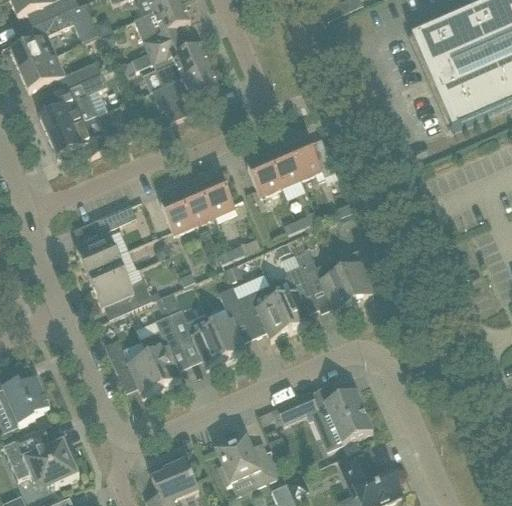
[(45,6),(50,18),(78,6),(76,0),(10,0),(18,18),(45,6)]
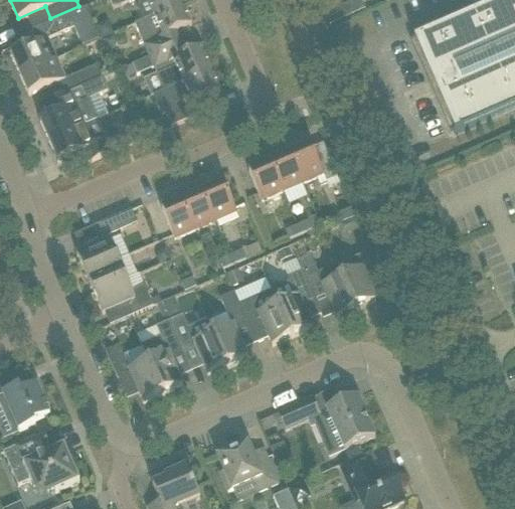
[(120,0),(121,2),(126,0),(139,0),(140,2),(138,3),(143,16),(153,12),(154,12),(181,0),(120,0)]
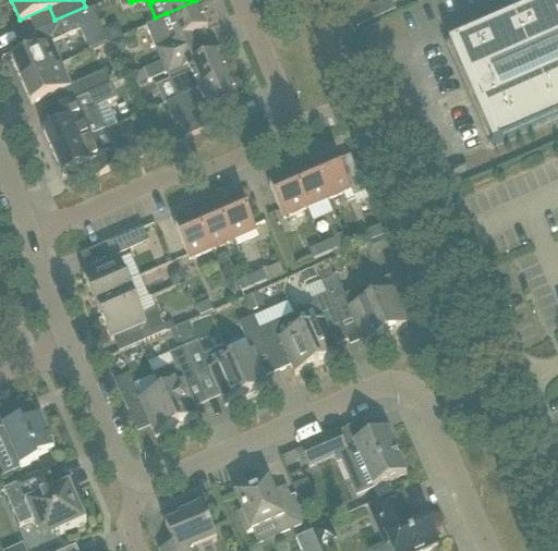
[(167,13),(166,13),(155,17),(146,22),(156,45),(155,45),(161,59),(162,59),(191,46),(185,34),(207,24),(196,0),(167,13)]
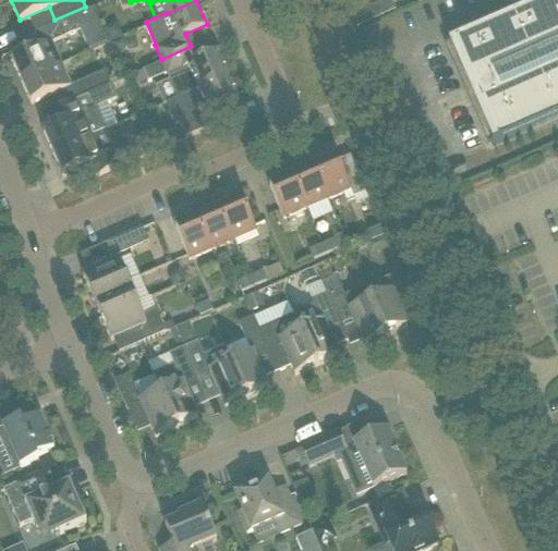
[(538,0),(448,39),(449,40),(452,39),(471,80),(481,75),(488,94),(478,98),(496,138),(492,141),(493,142),(557,112),(557,0),(538,0)]
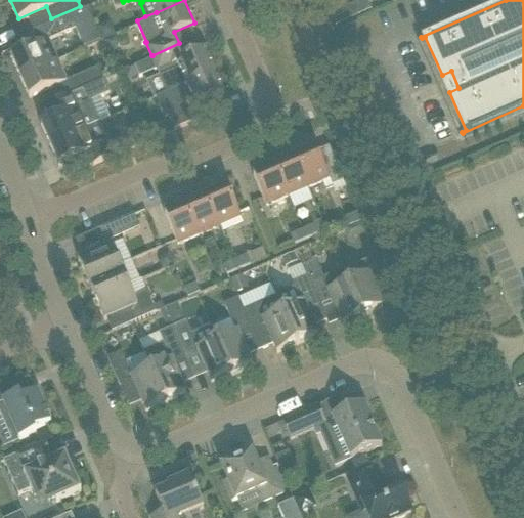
[(38,40),(10,52),(19,73),(57,56),(48,36),(76,24),(71,10),(51,18),(33,27),(38,40)]
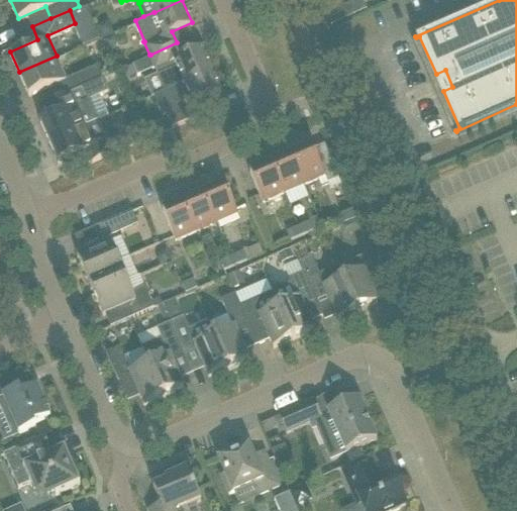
[(107,17),(95,23),(100,35),(113,30),(107,17)]
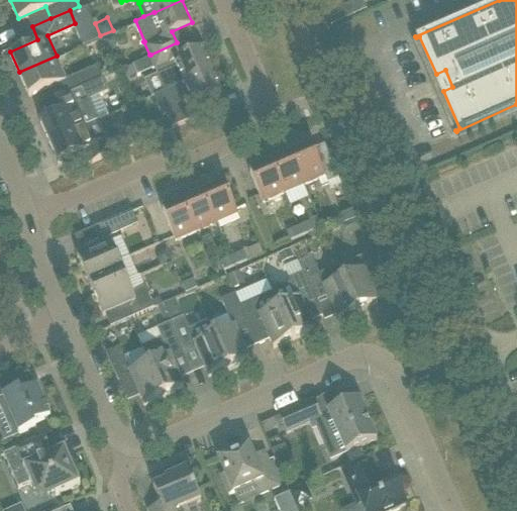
[(114,45),(117,38),(114,30),(101,36),(106,48),(114,45)]
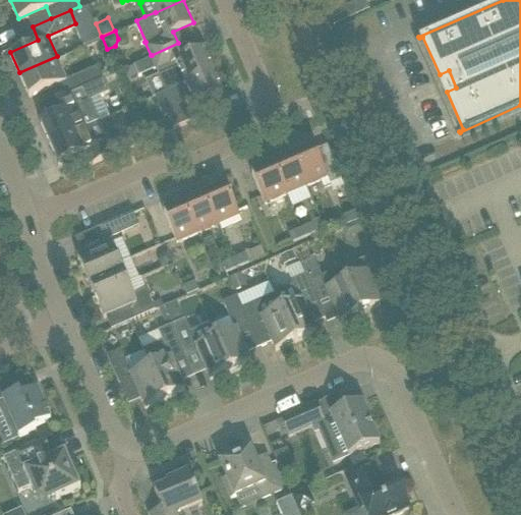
[(152,55),(156,65),(166,89),(169,87),(213,67),(204,45),(183,54),(178,43),(152,55)]
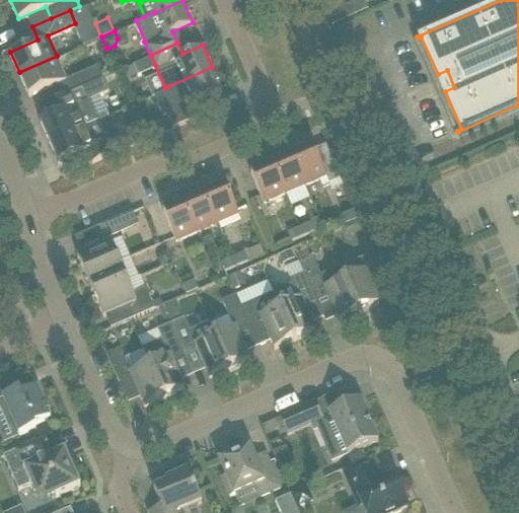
[(138,72),(155,65),(151,55),(150,55),(134,62),(138,72)]
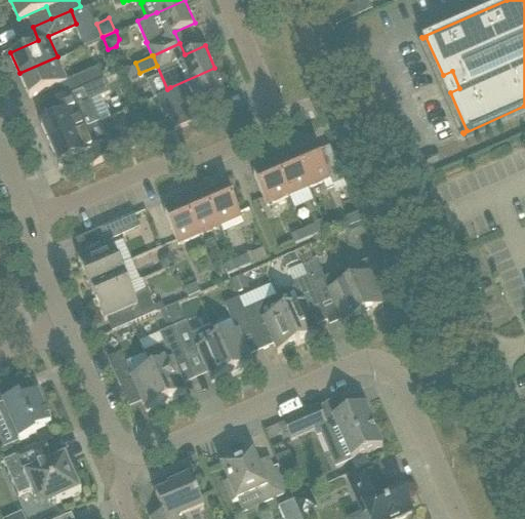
[(29,94),(67,78),(57,56),(19,73),(29,94)]
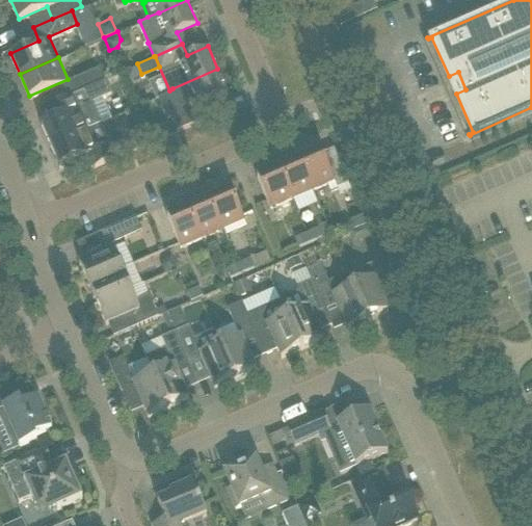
[(99,64),(71,76),(77,90),(105,78),(99,64)]
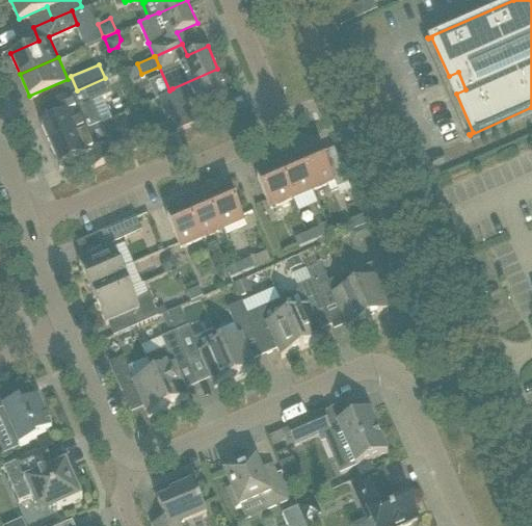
[(179,111),(171,115),(177,128),(211,112),(206,101),(228,91),(217,69),(173,88),(179,105),(177,107),(179,111)]
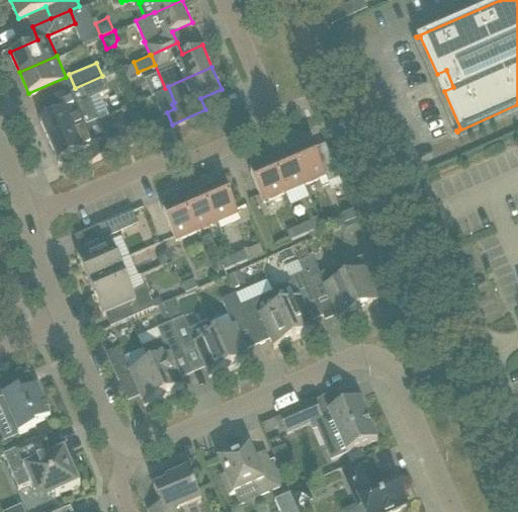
[(61,108),(39,117),(49,139),(86,122),(98,116),(89,96),(107,88),(102,76),(75,88),(55,96),(61,108)]
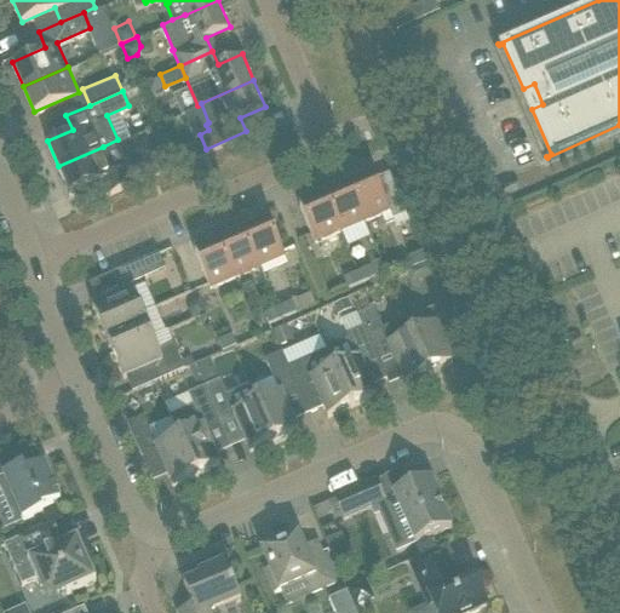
[(173,164),(168,153),(165,145),(150,152),(158,170),(173,164)]
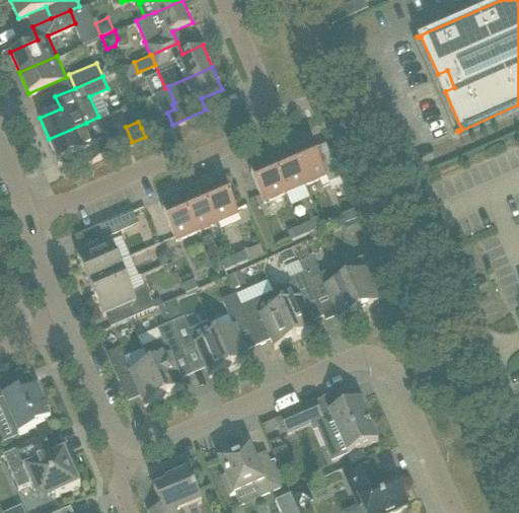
[(85,148),(90,160),(126,145),(117,127),(92,138),(86,123),(49,139),(58,160),(85,148)]
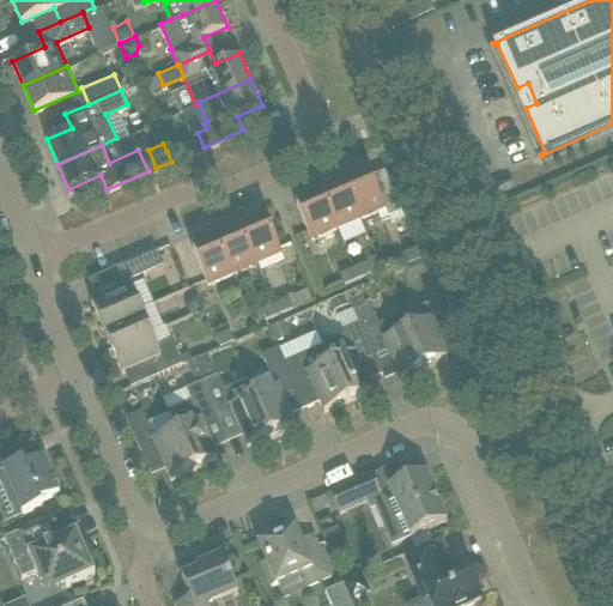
[(175,147),(167,151),(171,162),(183,156),(181,150),(178,147),(175,147)]
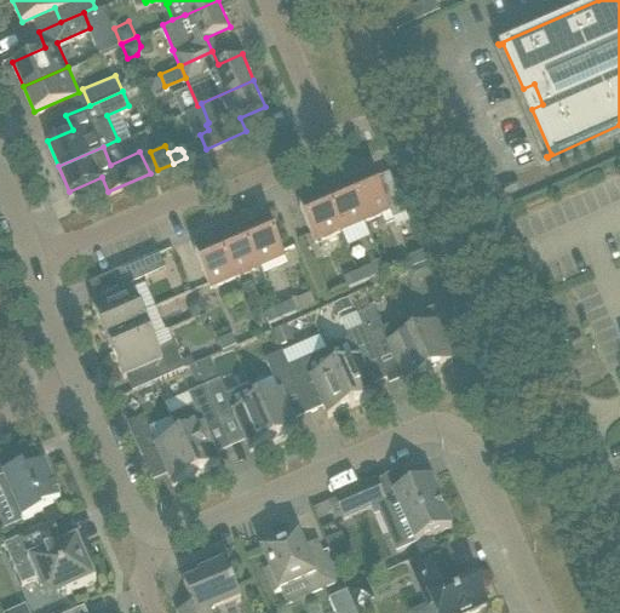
[(374,171),(349,182),(365,217),(380,210),(384,218),(407,208),(399,189),(385,195),(374,171)]
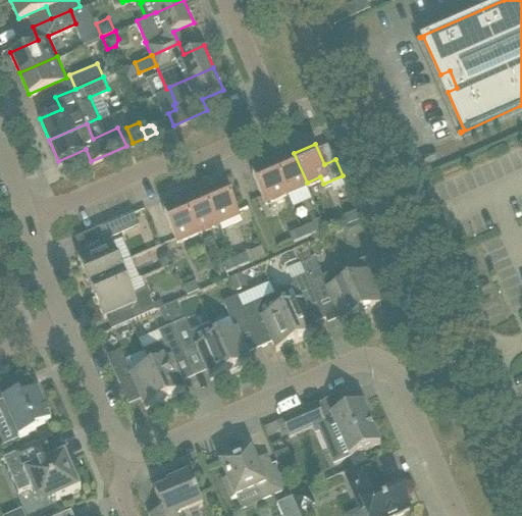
[(307,183),(294,153),(273,162),(286,192),(306,183),(307,183)]
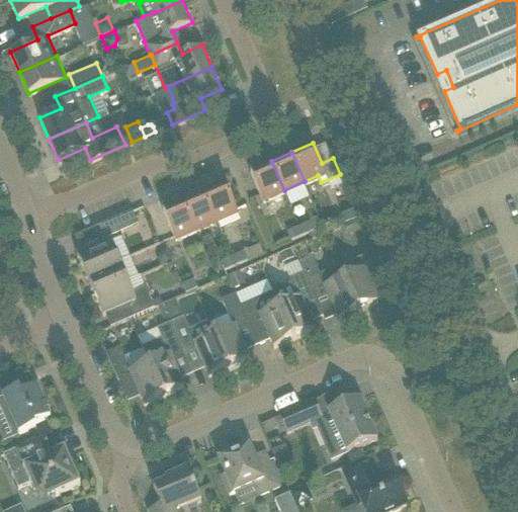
[(263,199),(284,190),(271,161),(250,170),(263,199)]
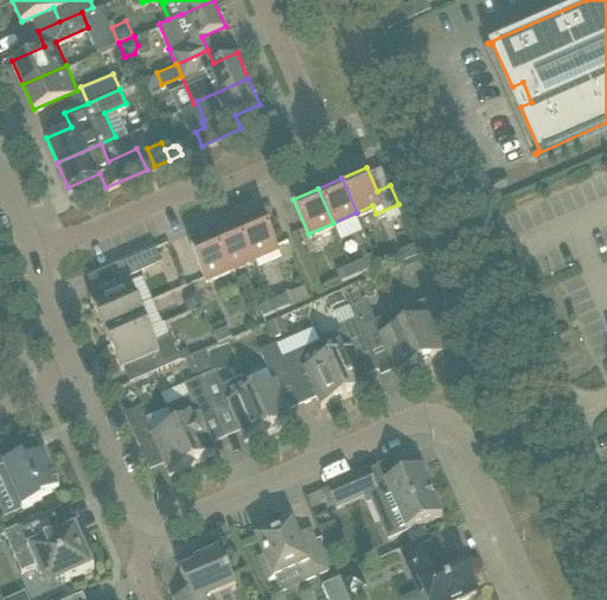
[(238,223),(254,257),(279,247),(263,212),(238,223)]
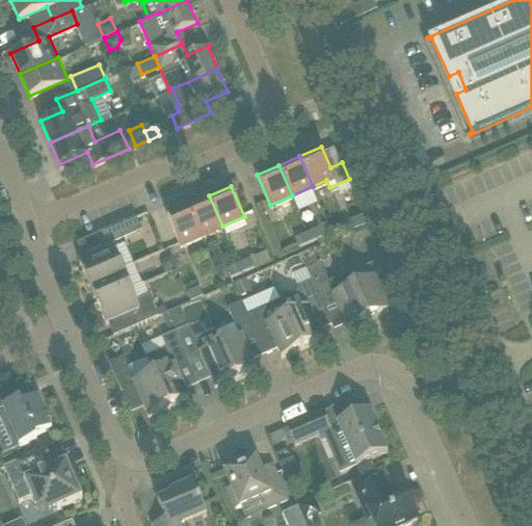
[(202,235),(222,226),(209,195),(188,204),(202,235)]
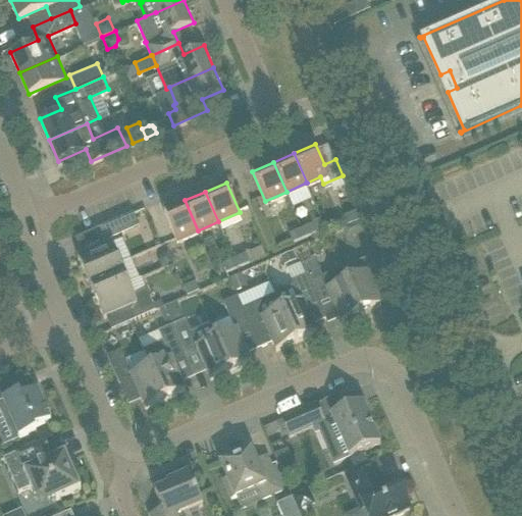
[(198,230),(185,200),(163,210),(176,240),(198,230)]
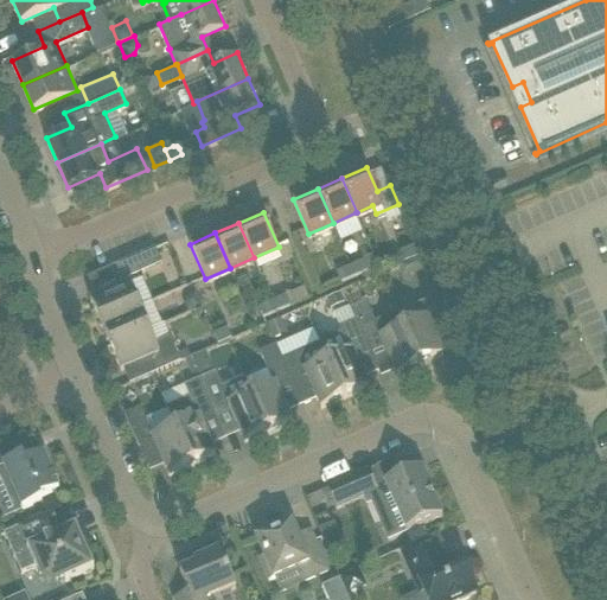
[(417,253),(413,241),(400,247),(403,259),(417,253)]
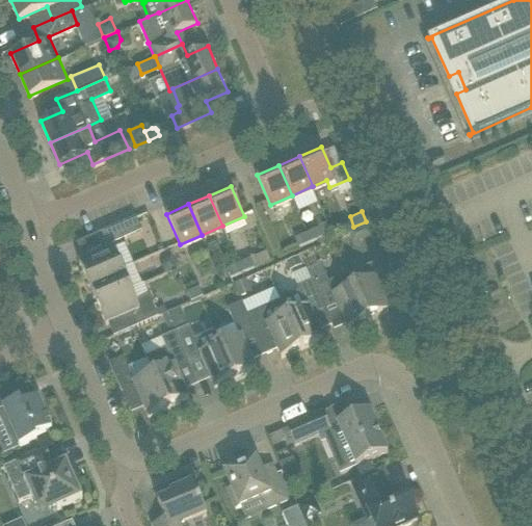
[(134,214),(98,231),(103,243),(140,227),(134,214)]
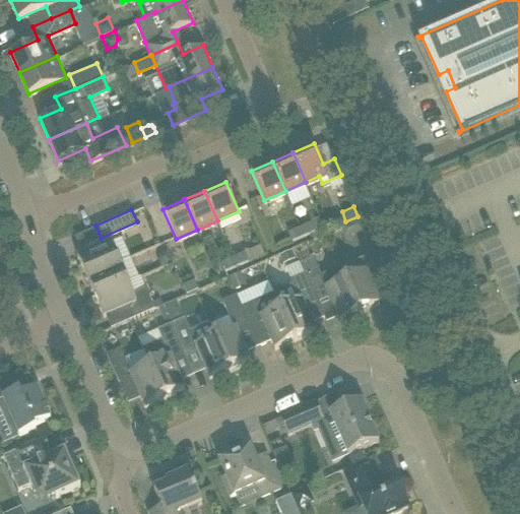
[(362,227),(358,216),(345,221),(340,223),(344,234),(362,227)]
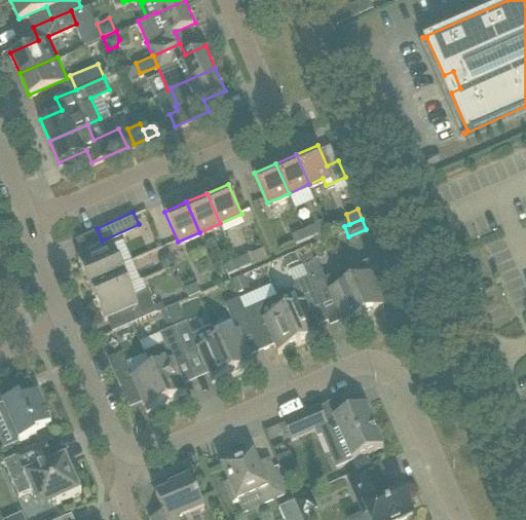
[(307,236),(318,231),(314,222),(303,227),(307,236)]
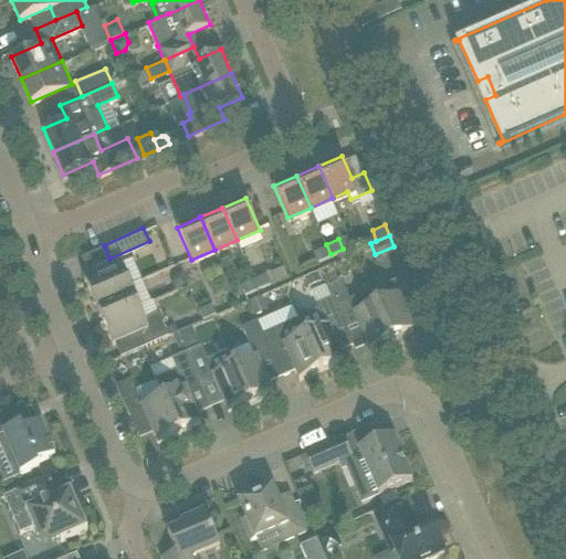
[(326,244),(314,250),(318,260),(331,254),(326,244)]
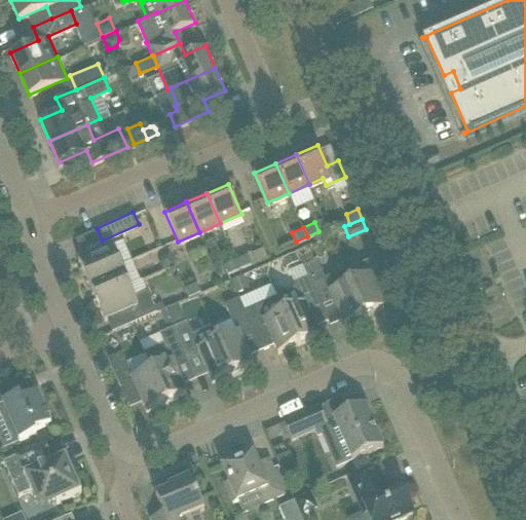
[(78,256),(86,276),(120,262),(111,242),(78,256)]
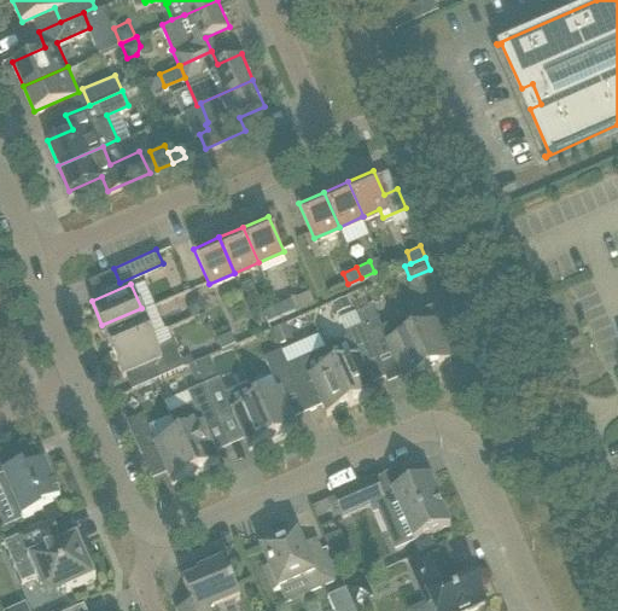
[(347,292),(332,300),(337,309),(351,303),(347,292)]
